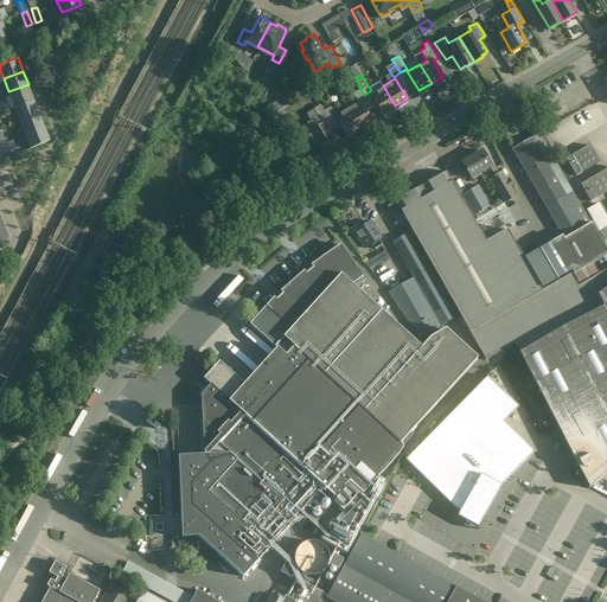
[(257,89),(264,93),(268,84),(261,79),(257,89)]
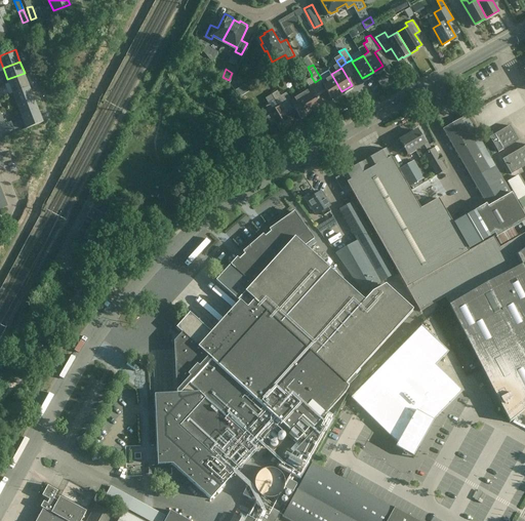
[(25,73),(7,79),(11,91),(29,84),(25,73)]
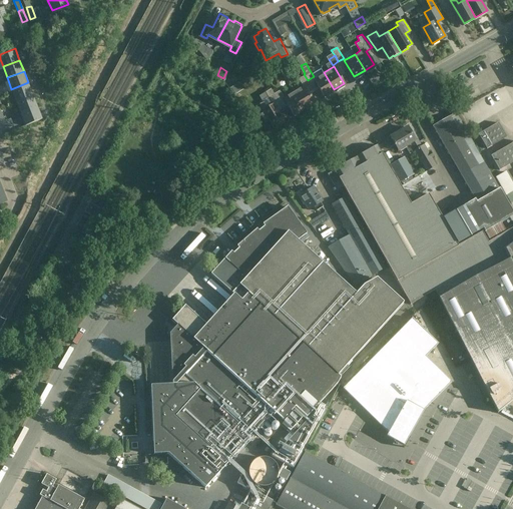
[(334,89),(324,72),(314,78),(324,95),(334,89)]
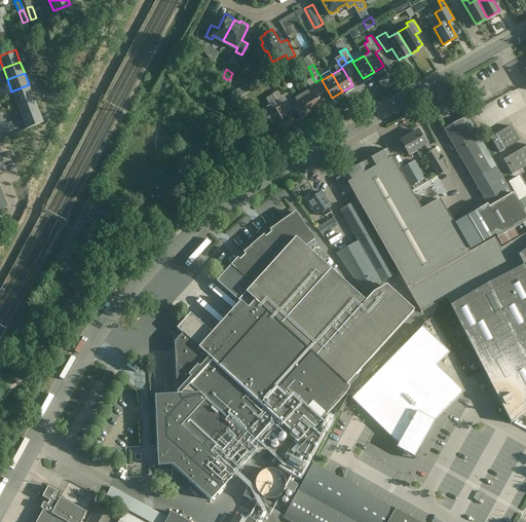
[(315,82),(311,76),(306,79),(309,85),(315,82)]
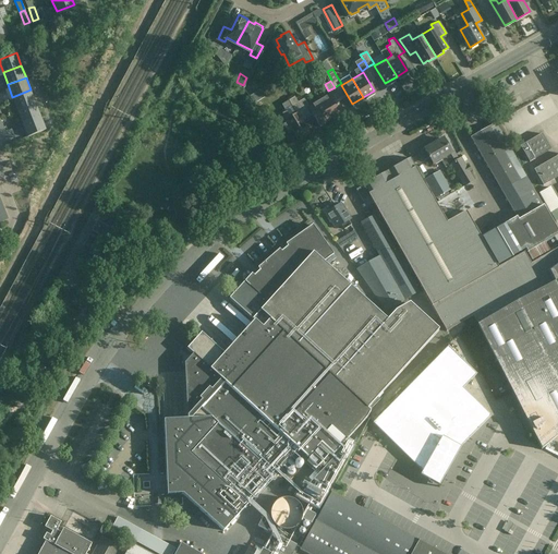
[(532,86),(506,99),(517,120),(553,103),(545,87),(535,92),(532,86)]
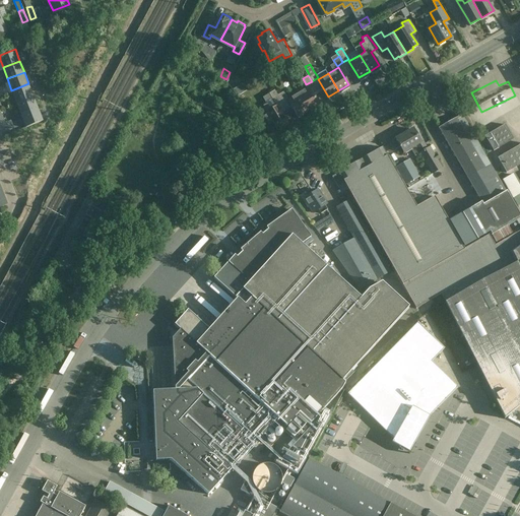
[(33,94),(28,83),(11,90),(16,102),(33,94)]
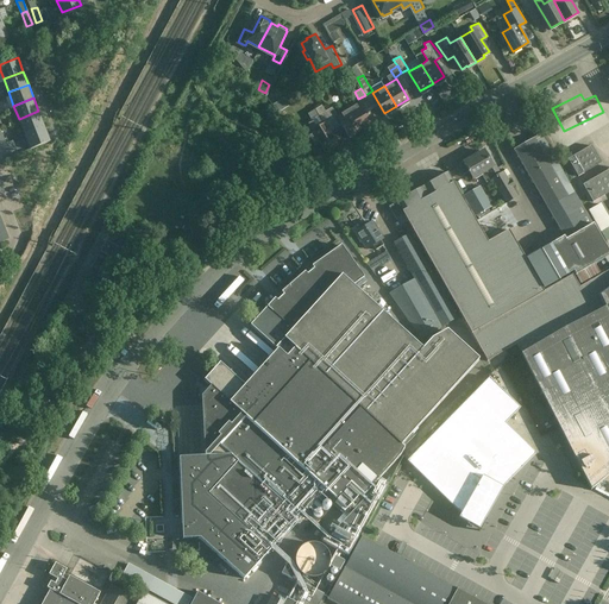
[(349,107),(360,127),(372,120),(360,100),(349,107)]
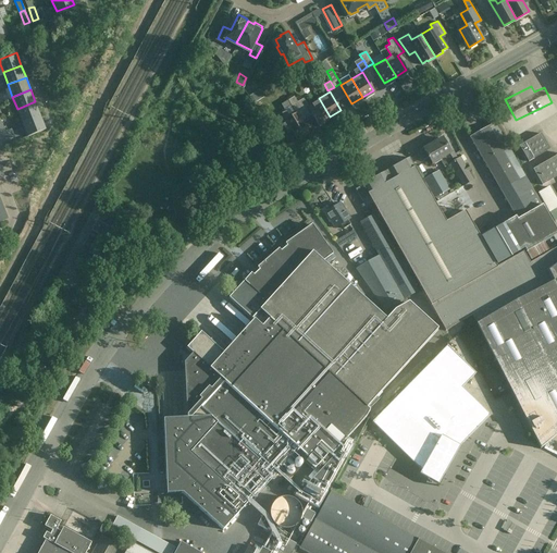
[(301,107),(297,100),(294,95),(287,98),(295,110),(301,107)]
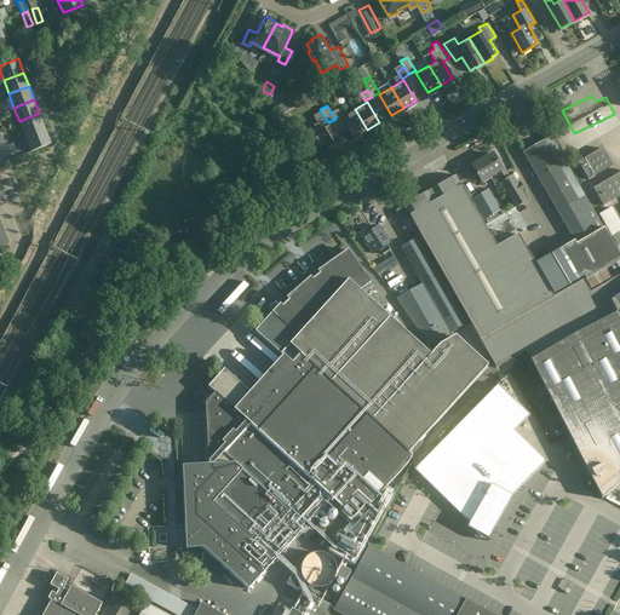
[(331,111),(336,119),(342,114),(338,107),(331,111)]
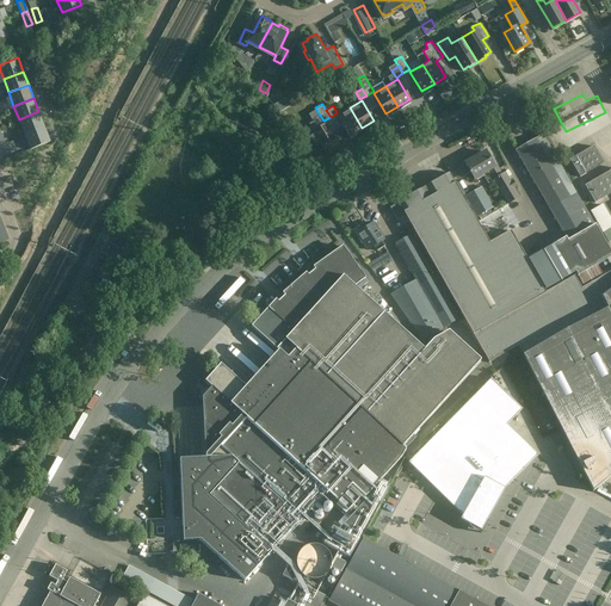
[(362,128),(350,107),(338,116),(350,135),(362,128)]
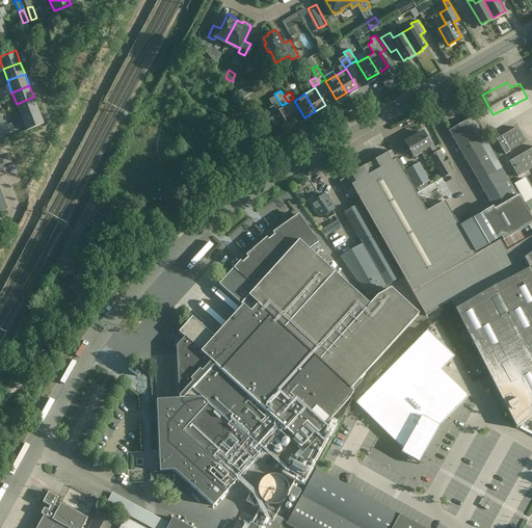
[(33,97),(17,104),(21,115),(38,109),(33,97)]
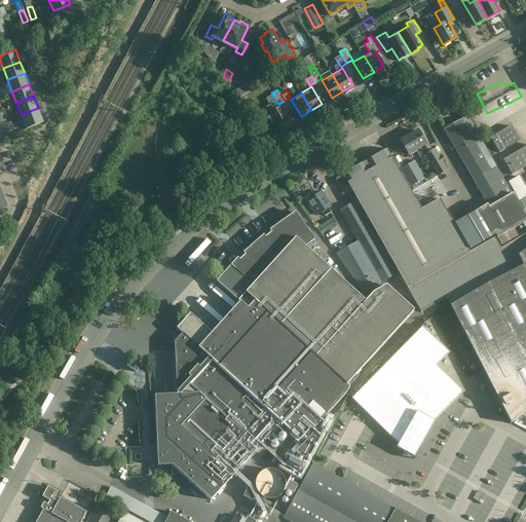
[(269,104),(262,109),(271,123),(275,121),(279,128),(291,122),(280,106),(273,110),(269,104)]
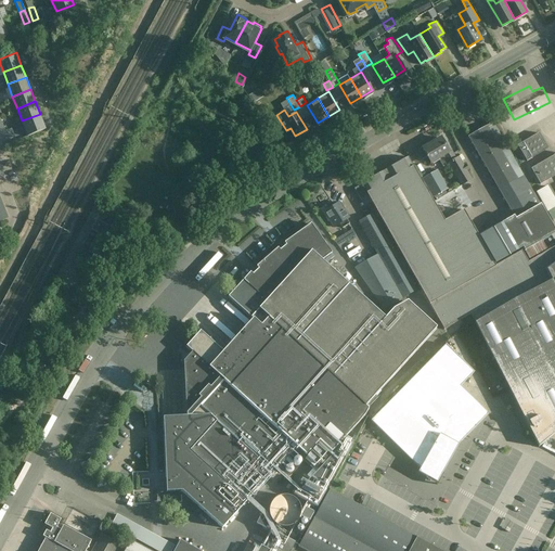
[(40,114),(22,120),(27,132),(44,126),(40,114)]
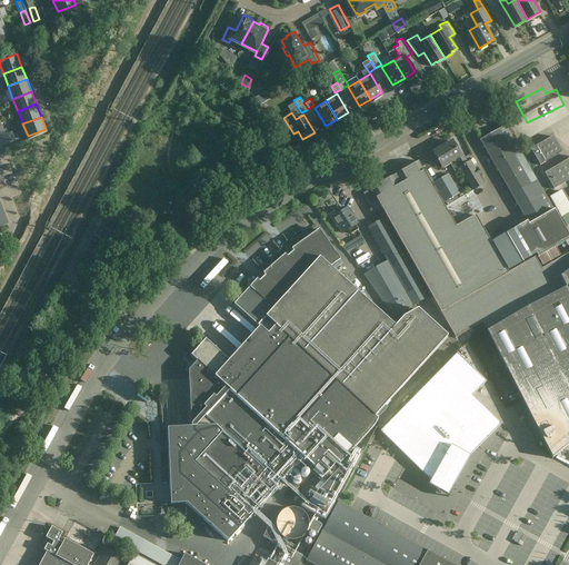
[(499,127),(480,138),(527,218),(491,239),(508,268),(543,247),(540,244),(559,234),(563,240),(568,236),(568,235),(506,124),(499,128),(499,127)]
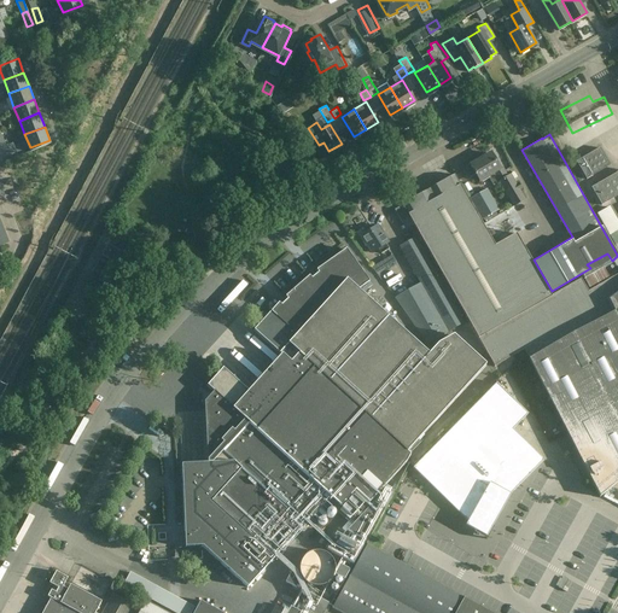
[(5,141),(0,142),(0,155),(1,158),(11,156),(5,141)]
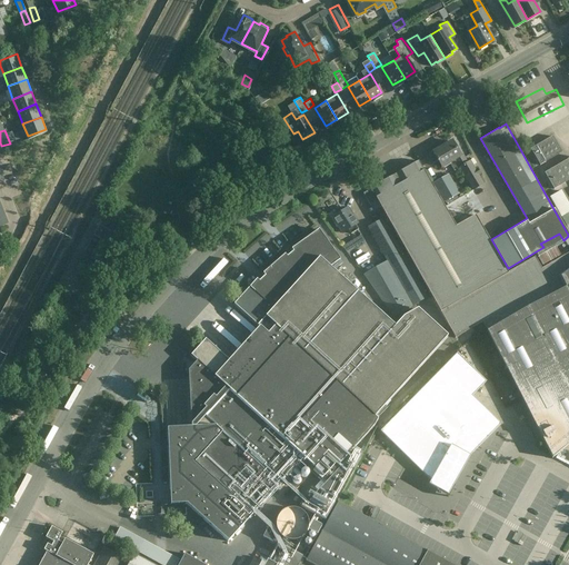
[(552,134),(530,147),(540,162),(561,150),(552,134)]
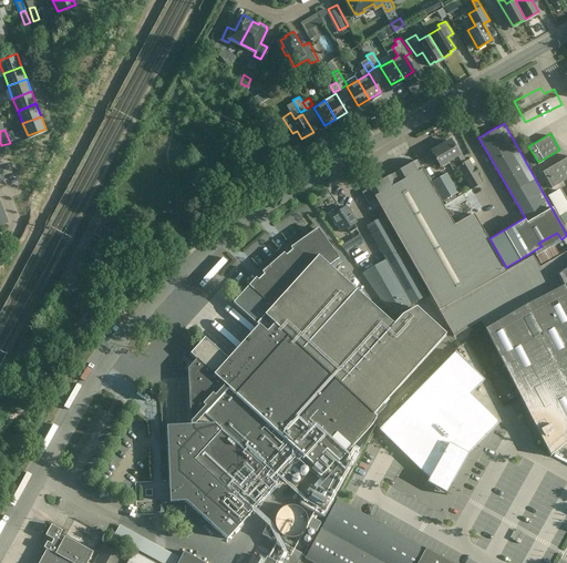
[(451,139),(426,153),(430,161),(436,157),(440,164),(453,156),(471,187),(482,181),(468,159),(466,160),(461,152),(459,153),(451,139)]
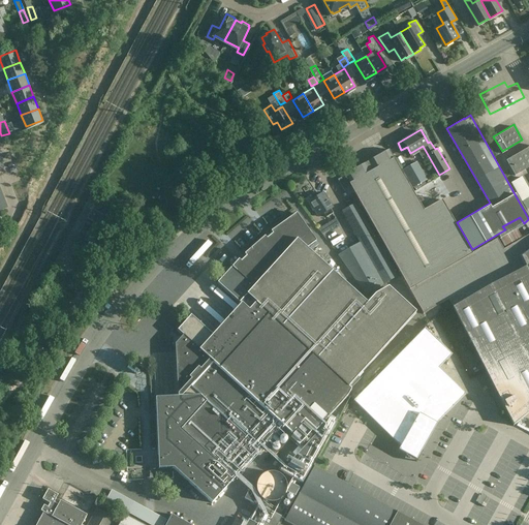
[(361,131),(345,135),(347,141),(362,136),(361,131)]
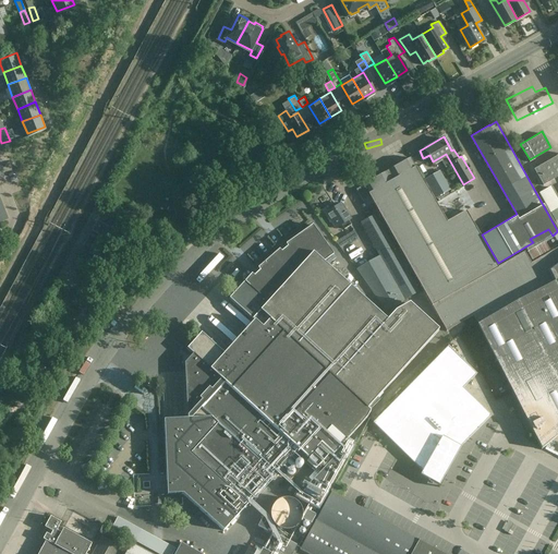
[(557,153),(534,167),(543,183),(557,173),(557,153)]
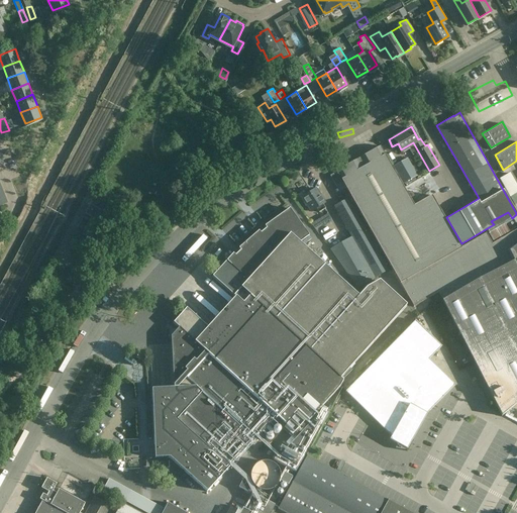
[(351,195),(392,269),(418,317),(442,302),(502,414),(516,400),(516,227),(492,241),(487,231),(461,244),(432,193),(414,203),(391,162),(380,143),(336,169),(351,195)]
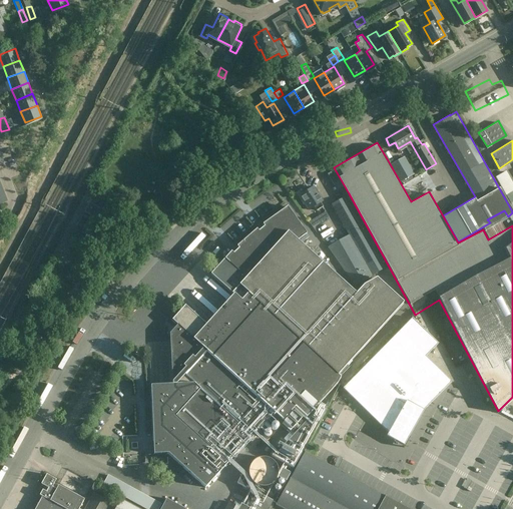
[(405,153),(390,161),(400,179),(415,171),(405,153)]
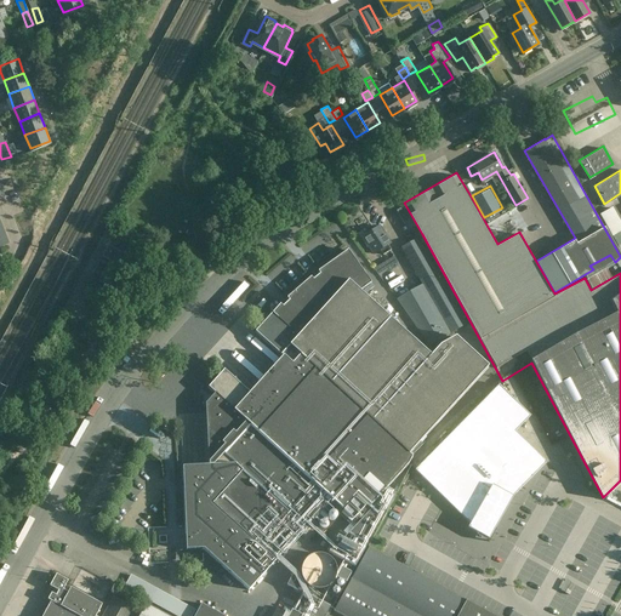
[(404,203),(397,206),(404,220),(411,216),(404,203)]
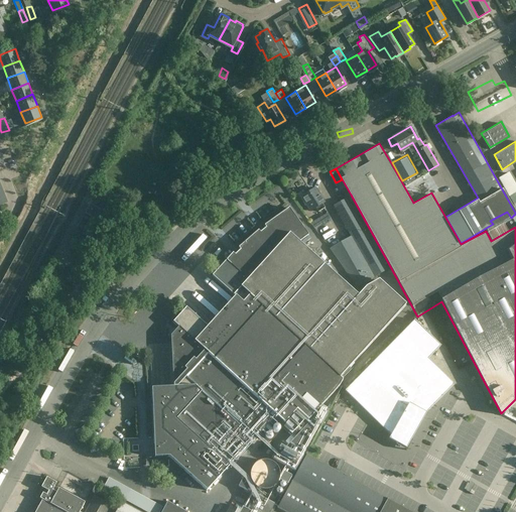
[(515,181),(509,169),(499,175),(509,194),(515,189),(515,181)]
